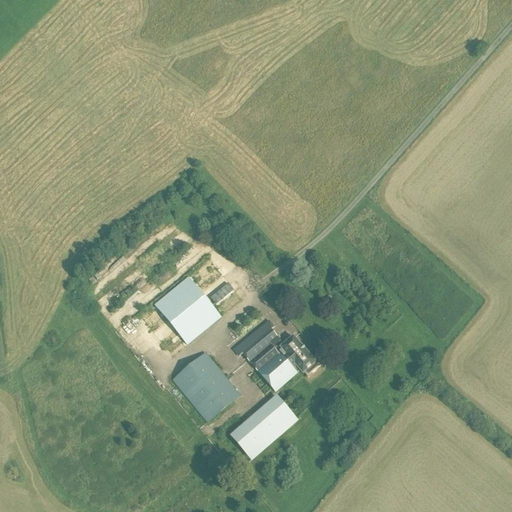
[(96,285),(105,278),(101,272),(91,278),(96,285)]
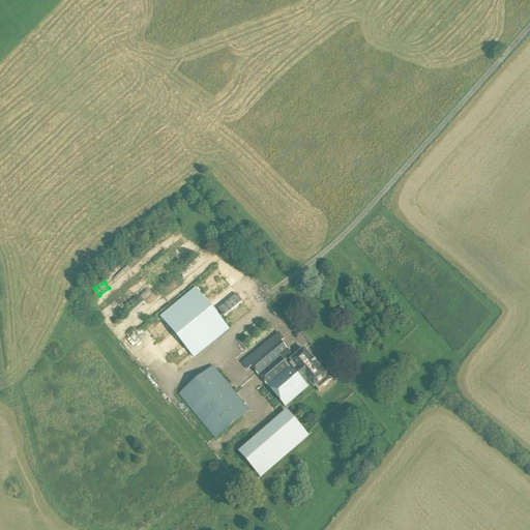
[(225,316),(242,301),(236,294),(218,308),(225,316)]
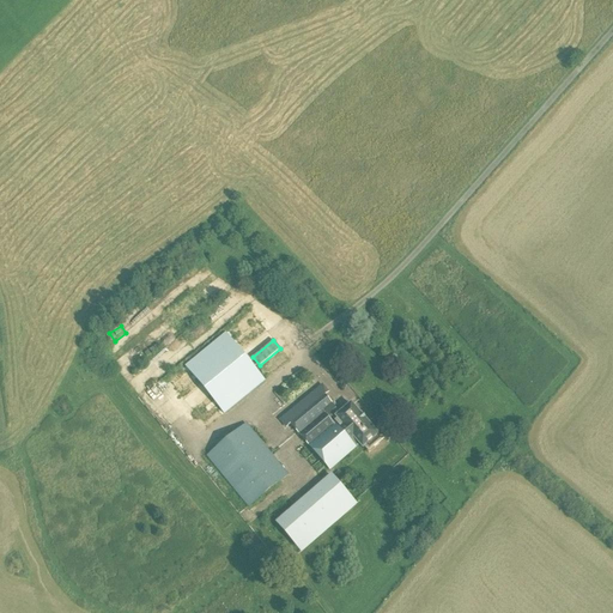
[(232,410),(219,389),(214,393),(212,388),(218,384),(217,381),(190,399),(208,426),(232,410)]
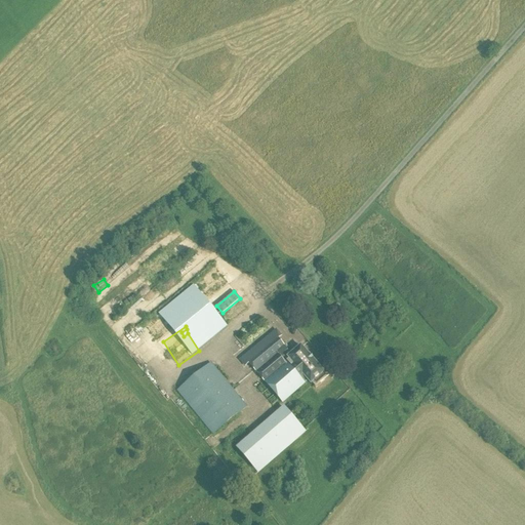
[(325,370),(323,372),(300,347),(290,355),(287,352),(287,351),(277,338),(280,335),(276,330),(240,360),(245,365),(247,363),(254,371),(282,403),(308,380),(310,384),(311,382),(315,387),(329,374),(325,370)]
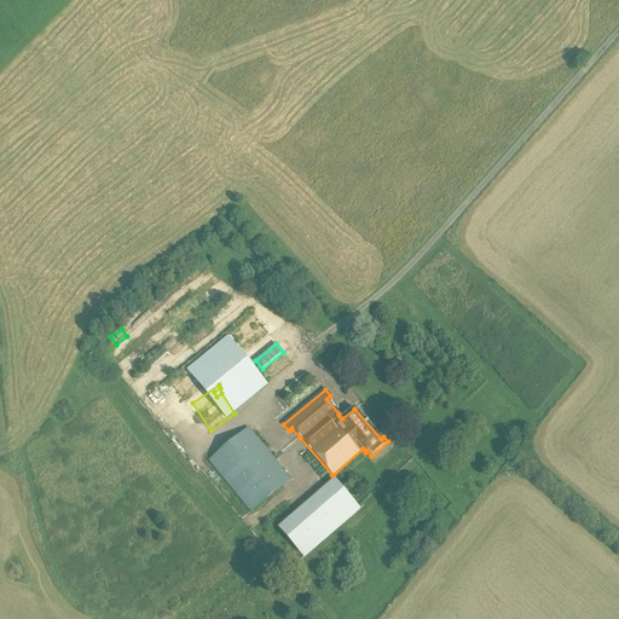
[(253,414),(260,406),(254,400),(247,408),(253,414)]
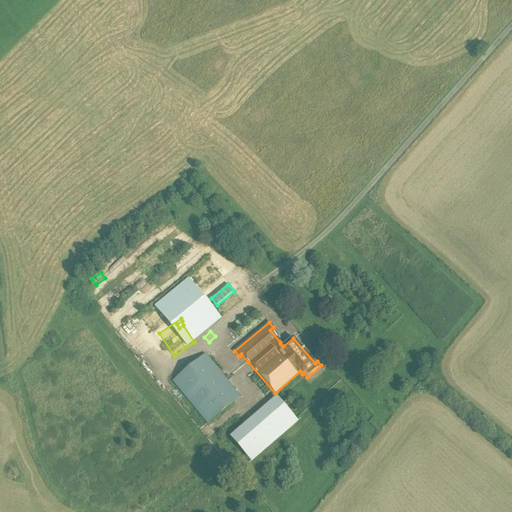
[(63,346),(61,336),(52,338),(54,348),(63,346)]
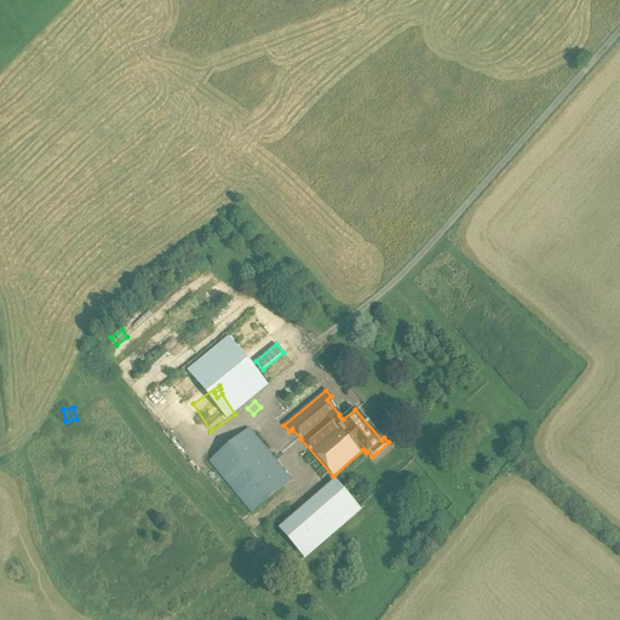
[(208,461),(251,514),(291,481),(250,430),(208,461)]
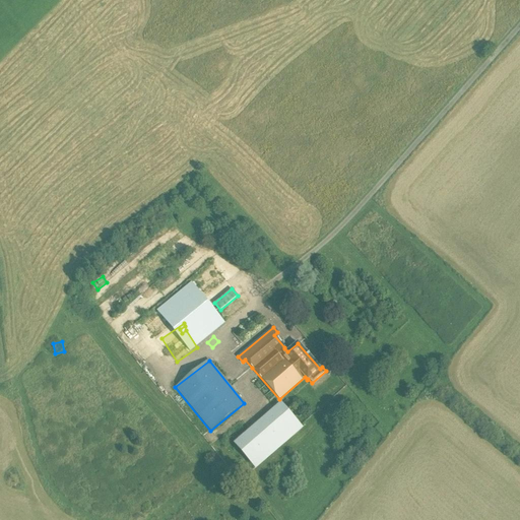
[(235,444),(255,467),(302,428),(281,403),(235,444)]
